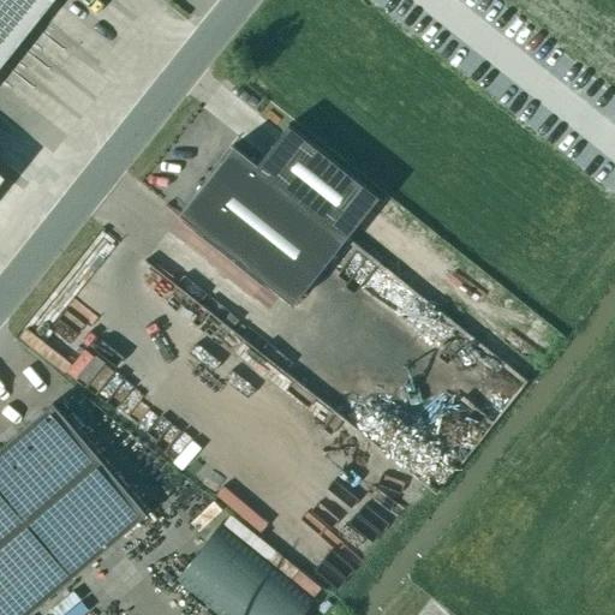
[(0,0),(0,181),(4,177),(0,173),(0,66),(53,0),(0,0)]
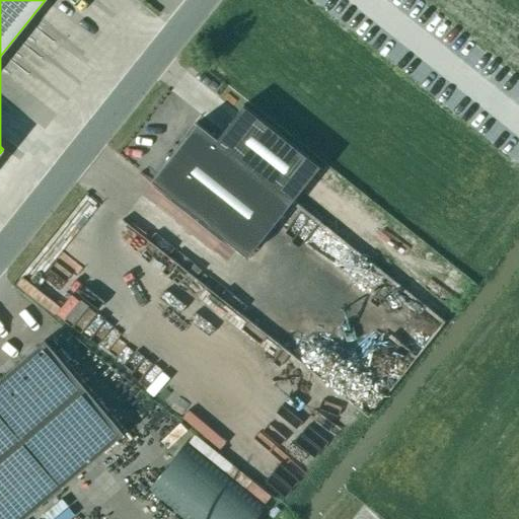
[(196,124),(150,181),(247,257),(292,201),(319,166),(242,105),(216,140),(196,124)]
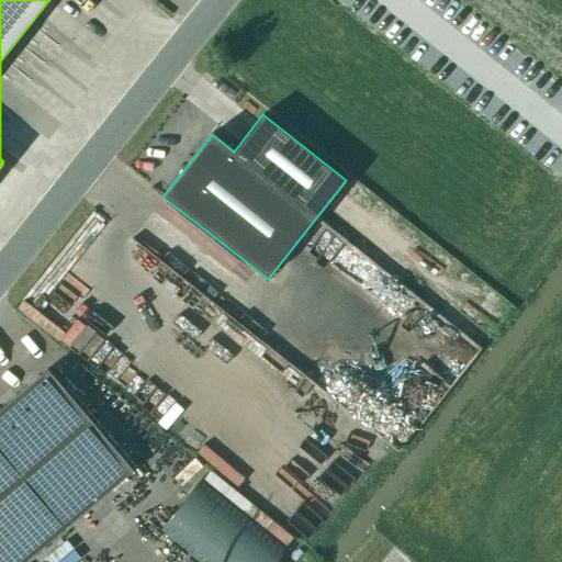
[(133,470),(47,369),(0,408),(0,561),(22,561),(127,474),(133,470)]
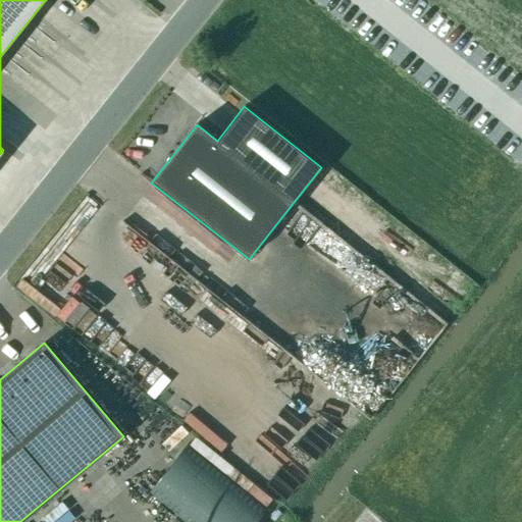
[(258,388),(280,397),(284,384),(262,377),(258,388)]
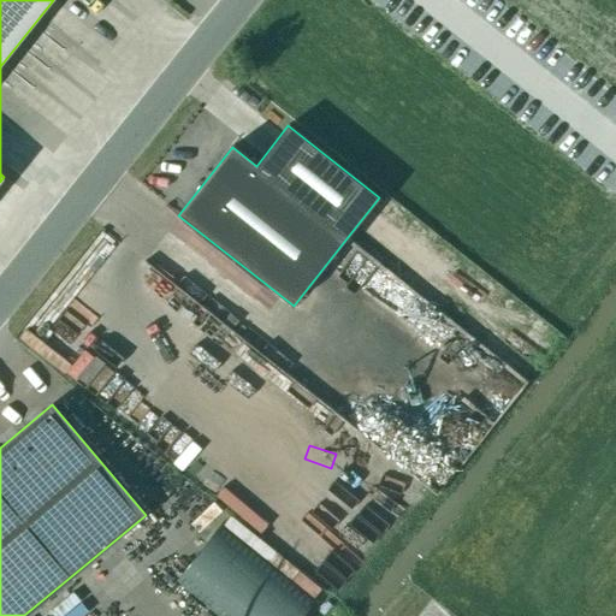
[(302,615),(314,603),(219,527),(176,581),(218,615),(302,615)]
